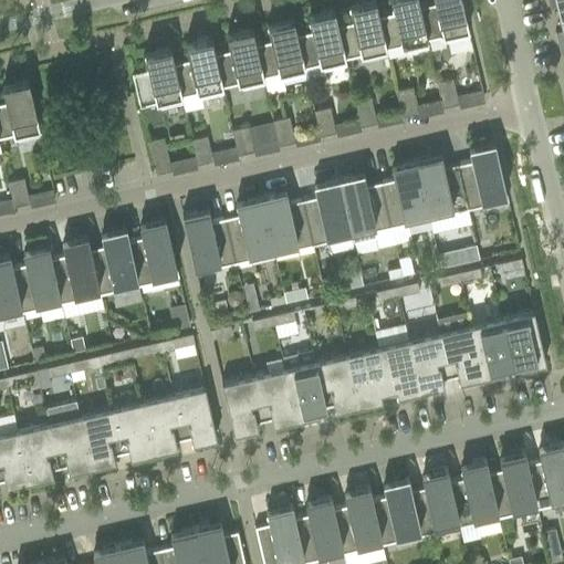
[(335,9),(334,10),(346,60),(365,55),(366,62),(388,56),(387,50),(375,0),(362,3),(363,7),(351,10),(354,23),(340,27),(335,9)]
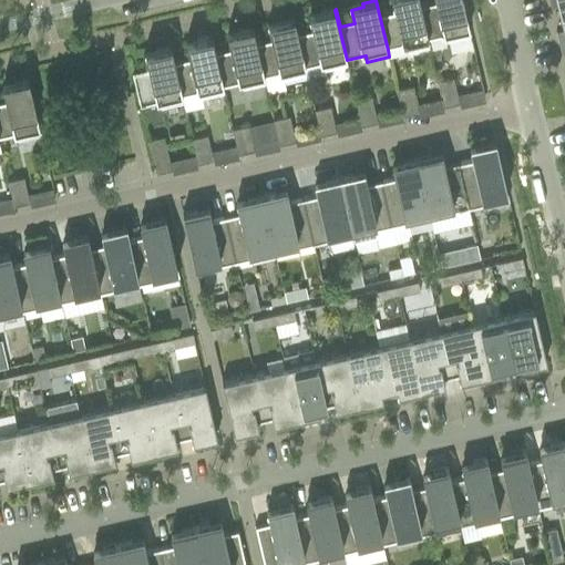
[(377,0),(376,0),(388,50),(407,45),(408,52),(430,48),(429,41),(419,0),(393,0),(392,0),(396,13),(381,17),(377,0)]
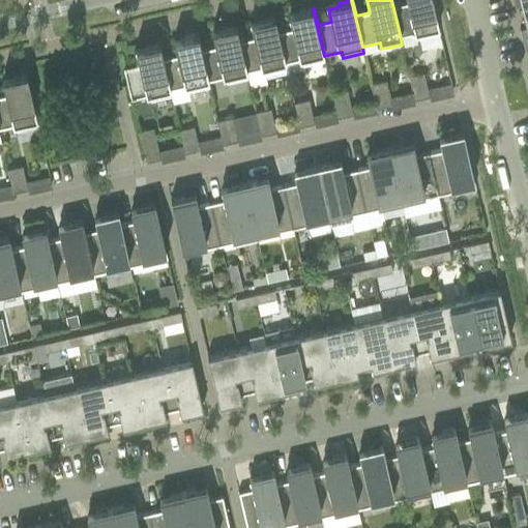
[(392,0),(391,0),(401,38),(418,34),(419,40),(440,35),(439,29),(440,29),(433,0),(407,0),(408,4),(394,7),(392,0)]
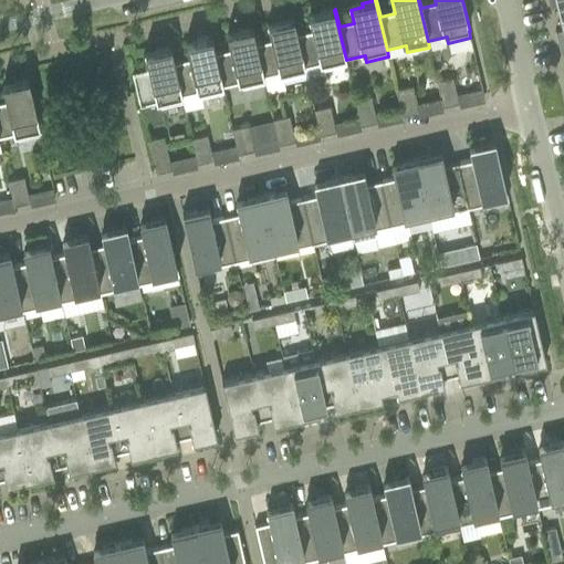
[(563,0),(549,0),(550,2),(556,1),(563,32),(563,0)]
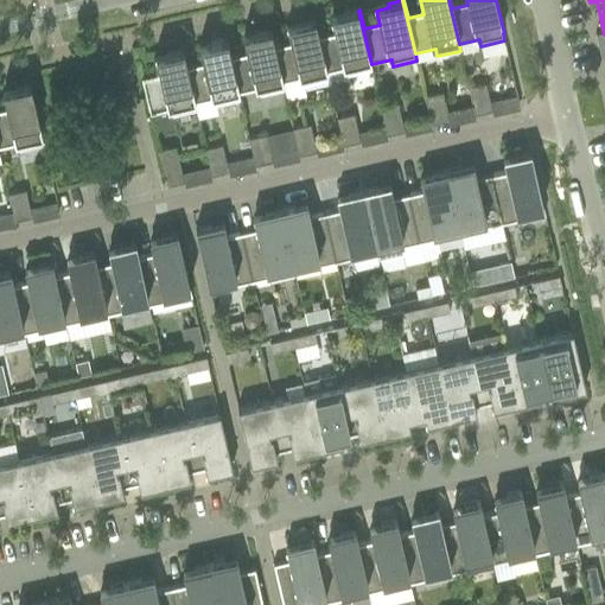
[(316,20),(314,20),(328,74),(348,69),(349,76),(373,71),(371,64),(358,11),(344,14),(345,18),(332,20),(336,34),(320,38),(316,20)]
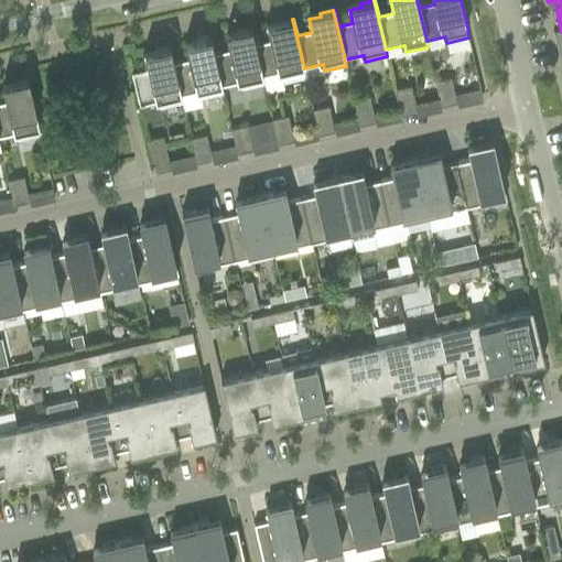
[(252,29),(251,29),(263,78),(282,74),(283,80),(305,75),(304,68),(292,19),(279,22),(280,25),(268,29),(271,42),(257,45),(252,29)]
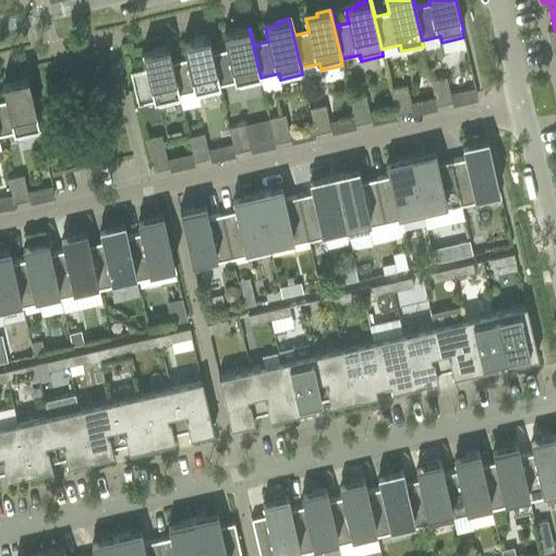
[(209,37),(208,37),(220,86),(239,82),(240,88),(262,84),(261,77),(249,28),(236,32),(237,35),(225,37),(228,50),(214,53),(209,37)]
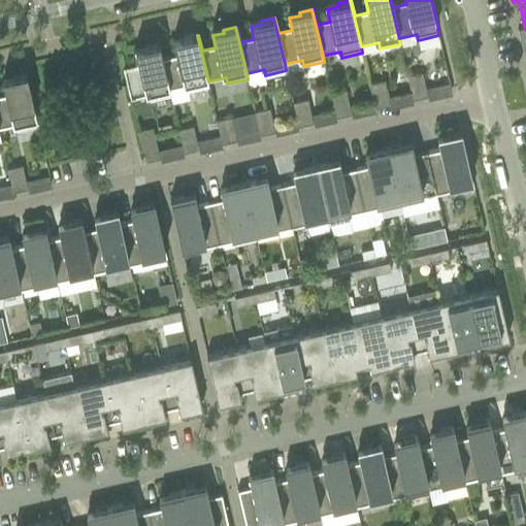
[(160,44),(159,44),(170,91),(188,87),(189,93),(209,88),(208,81),(197,35),(185,38),(186,42),(174,44),(177,57),(164,60),(160,44)]
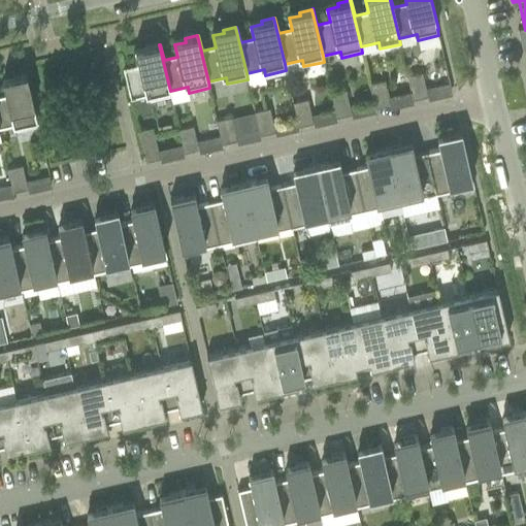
[(170,91),(159,44),(146,47),(148,51),(136,53),(139,65),(124,69),(131,99),(150,96),(151,101),(171,97),(170,91)]
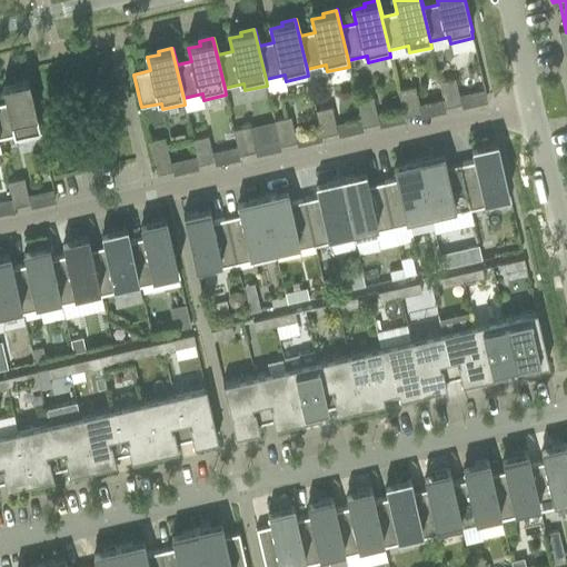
[(7,103),(0,105),(0,139),(18,136),(19,142),(41,137),(40,130),(41,130),(30,80),(15,83),(16,88),(5,90),(7,103)]
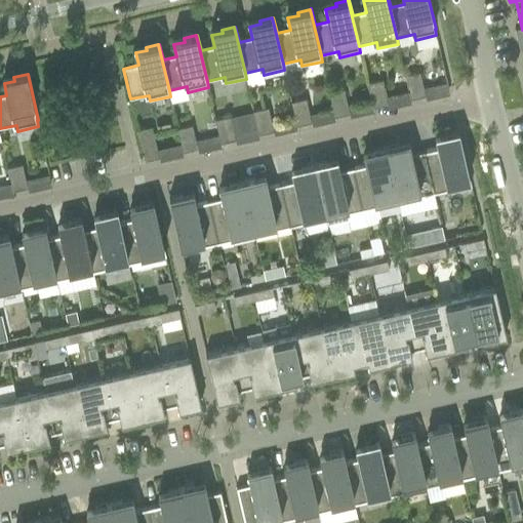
[(406,77),(411,102),(427,97),(420,74),(406,77)]
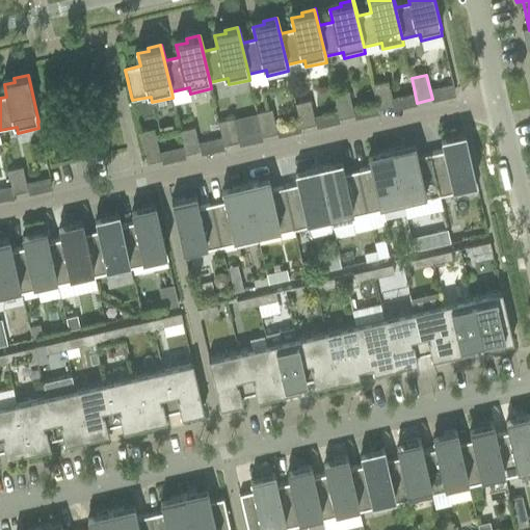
[(373,87),(378,111),(394,108),(388,84),(373,87)]
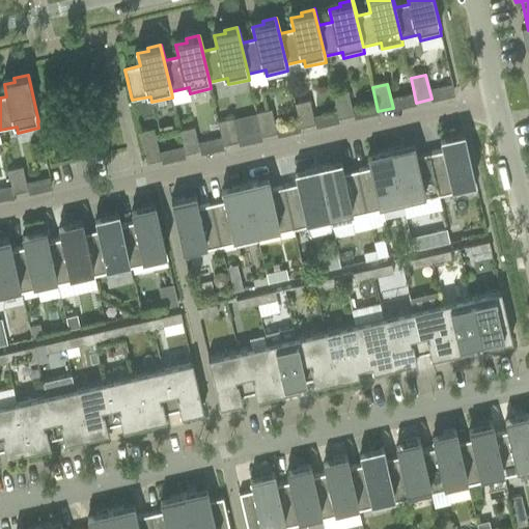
[(334,96),(339,120),(355,116),(349,92),(334,96)]
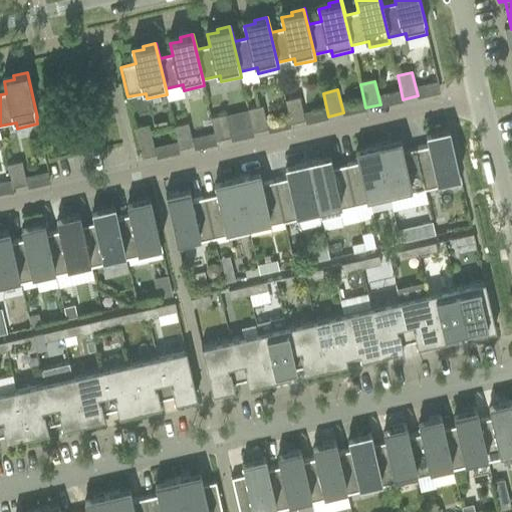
[(286,101),(291,124),(306,121),(300,98),(286,101)]
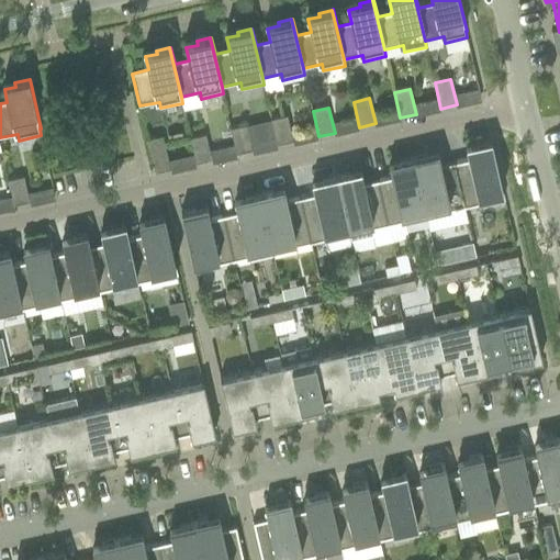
[(272,121),(278,146),(294,142),(288,116),(272,121)]
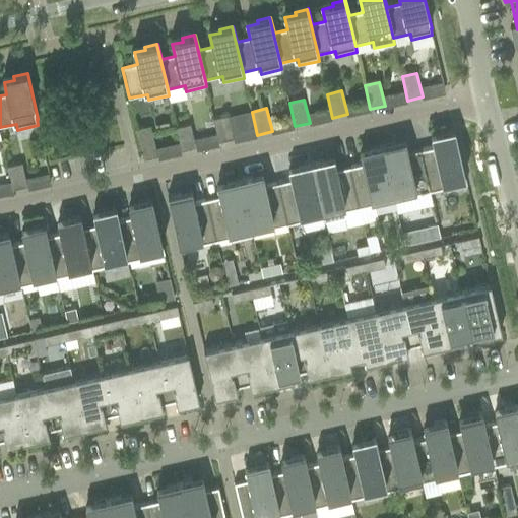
[(214,120),(219,143),(235,140),(229,117),(214,120)]
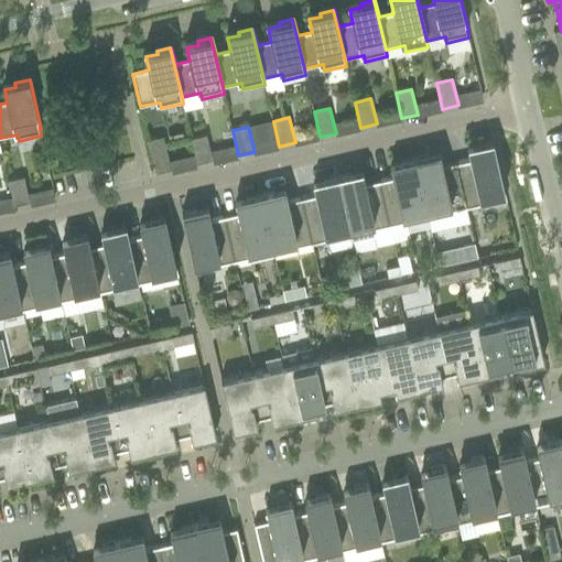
[(192,140),(197,165),(214,162),(207,136),(192,140)]
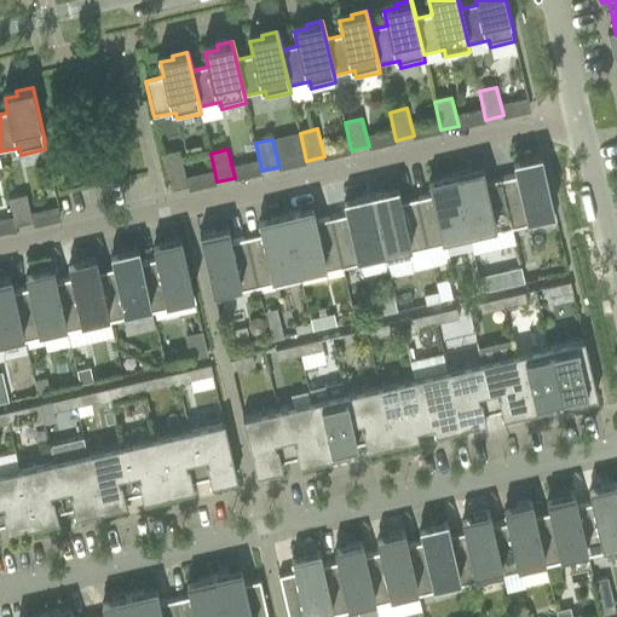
[(163,155),(172,192),(189,188),(180,151),(163,155)]
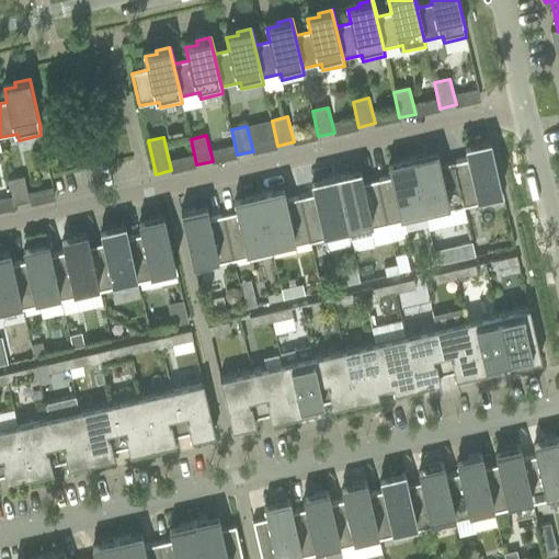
[(468,160),(455,163),(465,208),(504,198),(491,141),(476,145),(477,148),(466,151),(468,160)]
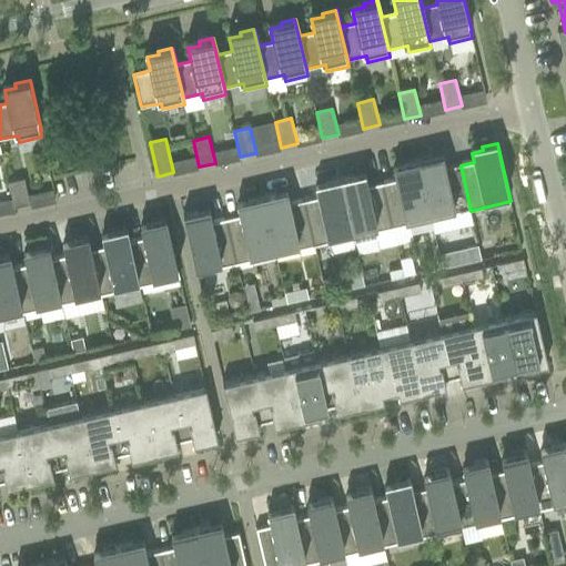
[(433,158),(418,161),(433,226),(435,235),(475,226),(471,211),(461,165),(447,169),(445,159),(433,162),(433,158)]
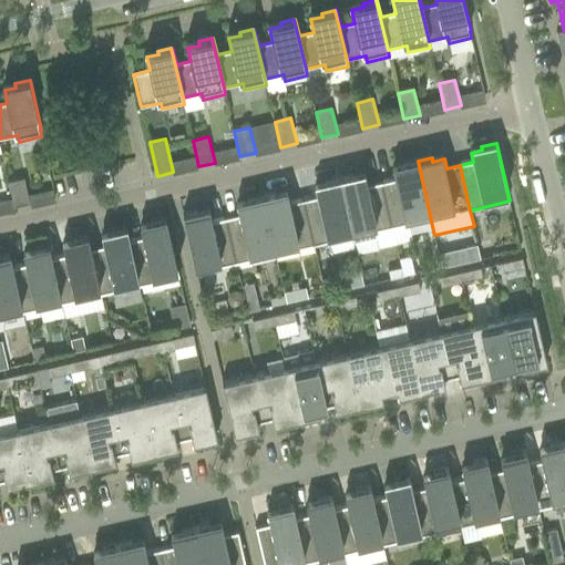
[(396,180),(382,183),(392,228),(409,224),(410,230),(432,226),(418,161),(403,164),(404,168),(393,171),(396,180)]
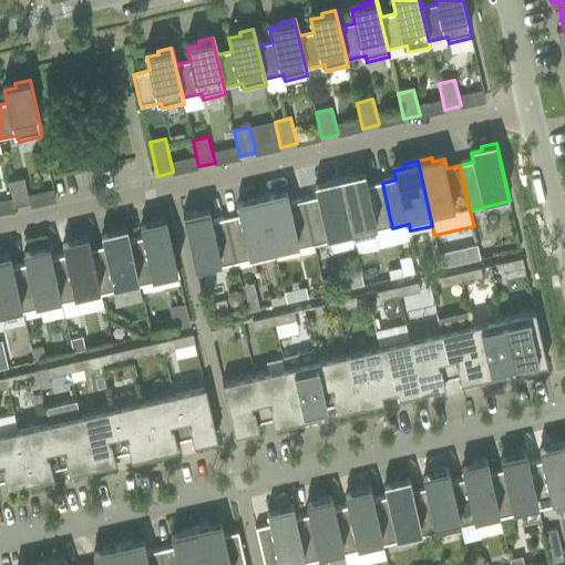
[(355,176),(340,178),(353,237),(356,244),(378,238),(376,232),(392,228),(382,183),(369,186),(367,177),(355,180),(355,176)]
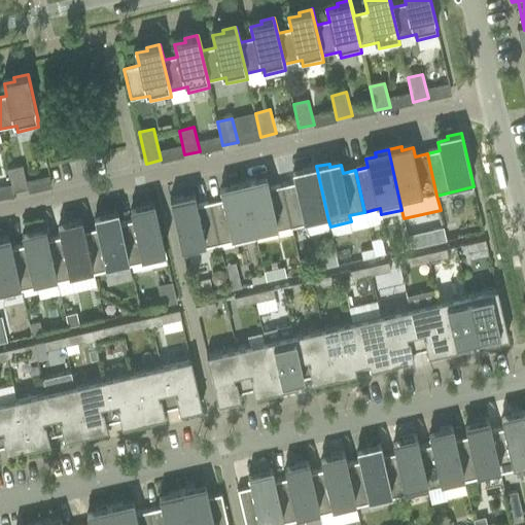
[(295,183),(283,186),(292,229),(328,220),(316,166),(303,169),(304,173),(293,175),(295,183)]
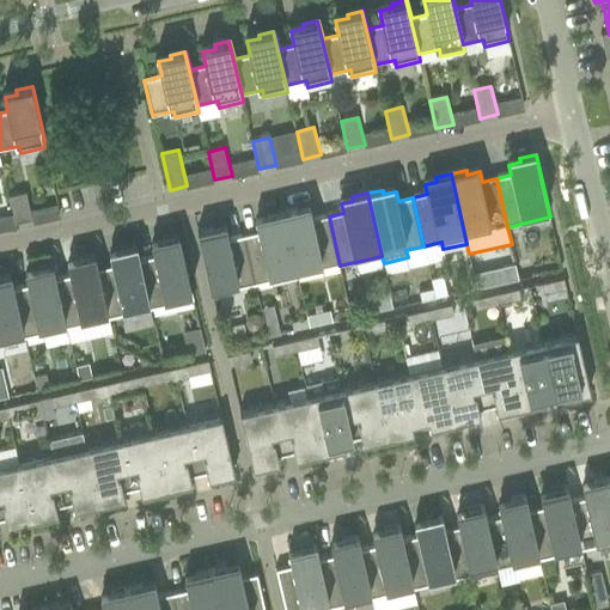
[(10,197),(16,225),(34,221),(28,194),(10,197)]
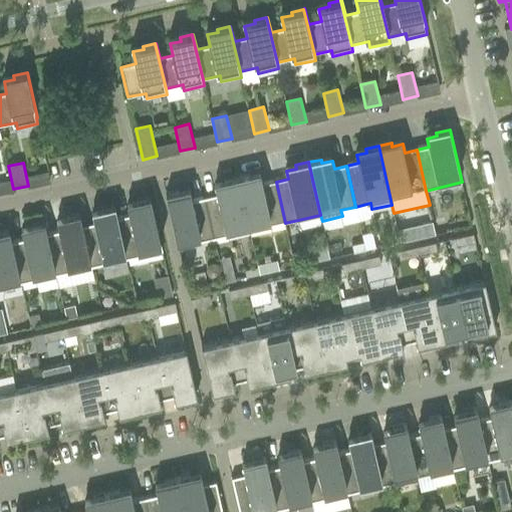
[(250,176),(238,179),(250,231),(285,223),(276,182),(263,185),(261,177),(251,179),(250,176)]
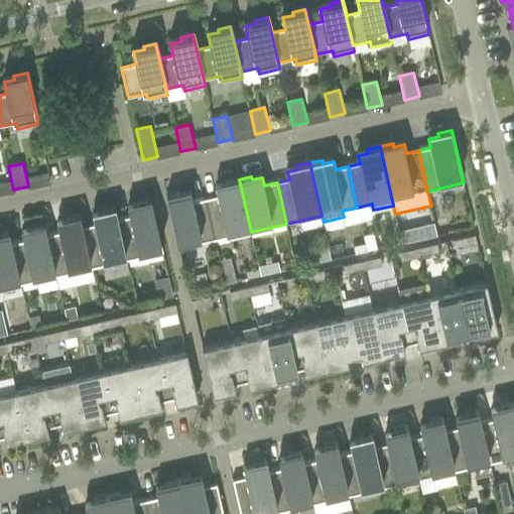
[(219,197),(206,199),(216,240),(251,232),(239,179),(226,182),(227,185),(217,188),(219,197)]
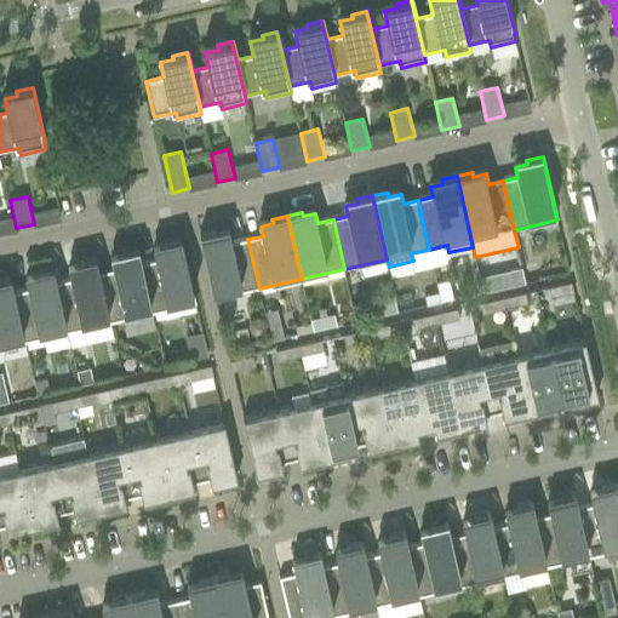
[(259,289),(247,239),(233,242),(230,233),(218,235),(217,232),(201,235),(216,298),(259,289)]
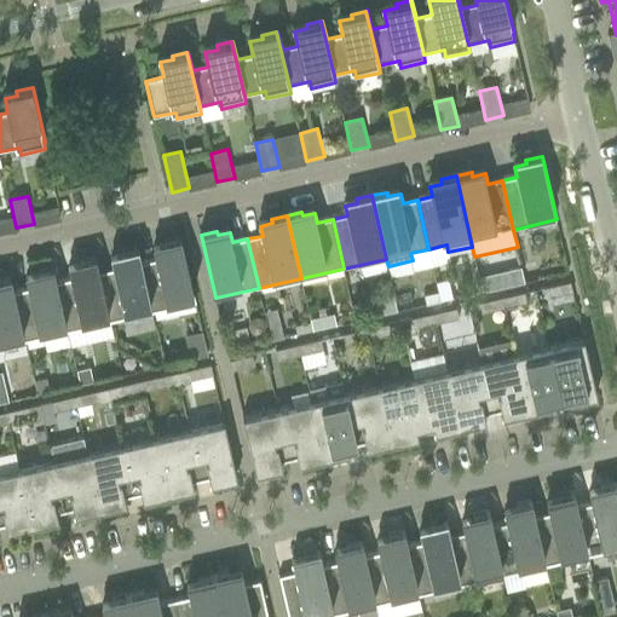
[(139,249),(138,249),(154,312),(196,303),(182,240),(166,243),(167,247),(154,251),(156,260),(143,264),(139,249)]
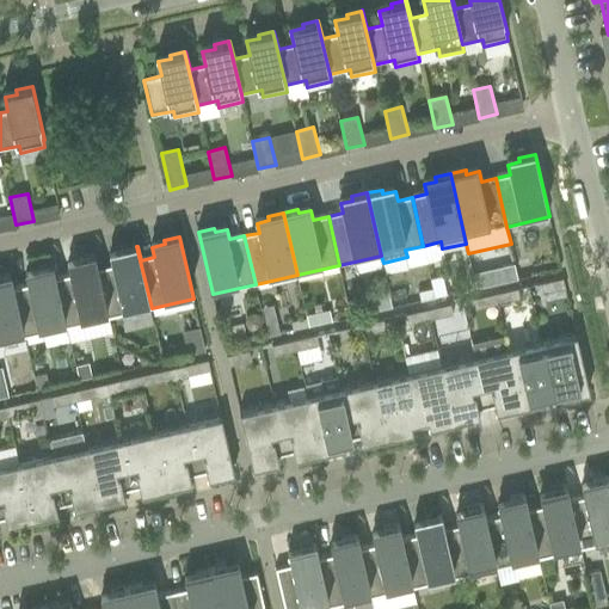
[(96,256),(94,256),(109,319),(152,308),(136,246),(122,250),(123,253),(110,257),(112,266),(99,270),(96,256)]
